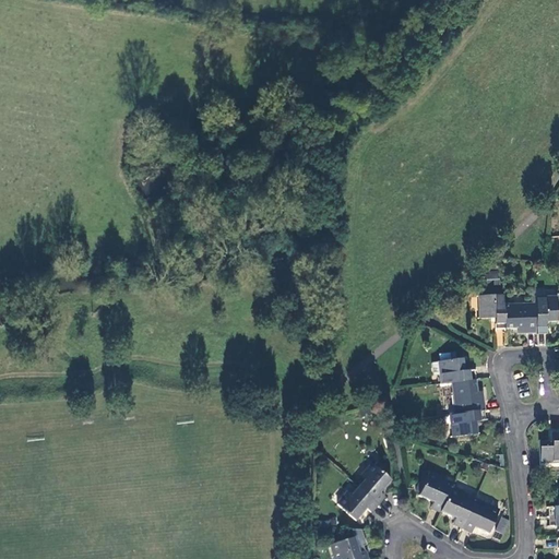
[(498,274),(488,275),(489,286),(499,286),(498,274)]
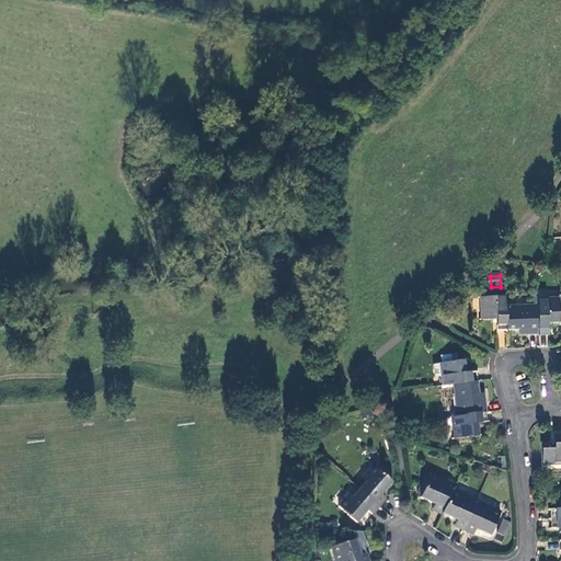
[(537,305),(538,334),(548,334),(547,323),(560,322),(560,313),(560,312),(560,295),(558,296),(558,299),(539,299),(539,296),(536,296),(537,305)]
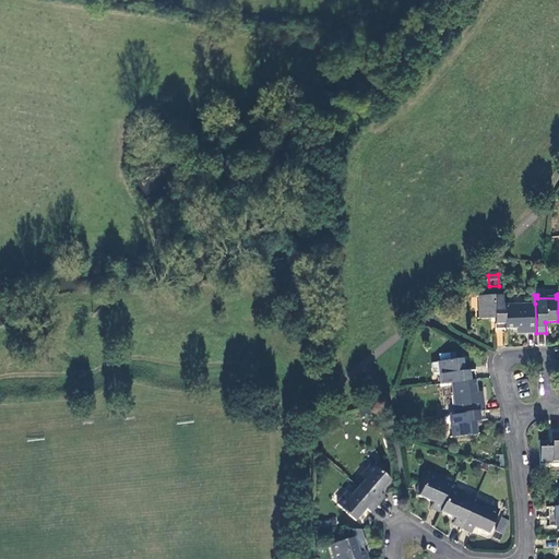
[(494,330),(503,330),(502,306),(502,296),(478,297),(479,319),(489,319),(489,323),(494,323),(494,330)]
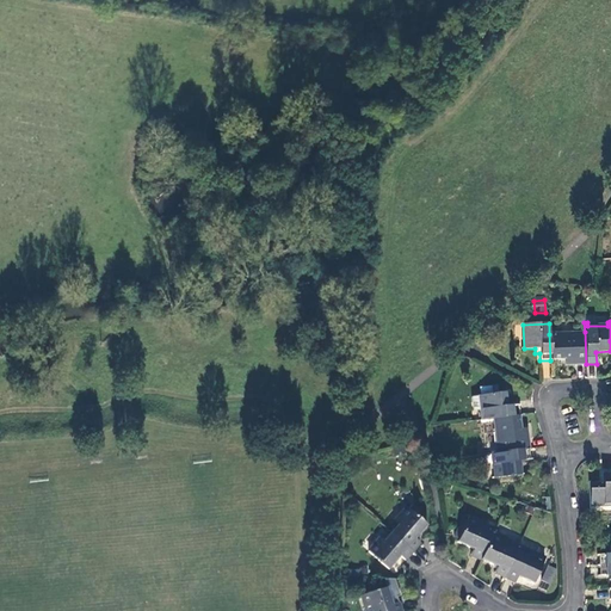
[(549,334),(550,360),(565,360),(565,365),(586,364),(585,332),(549,334)]
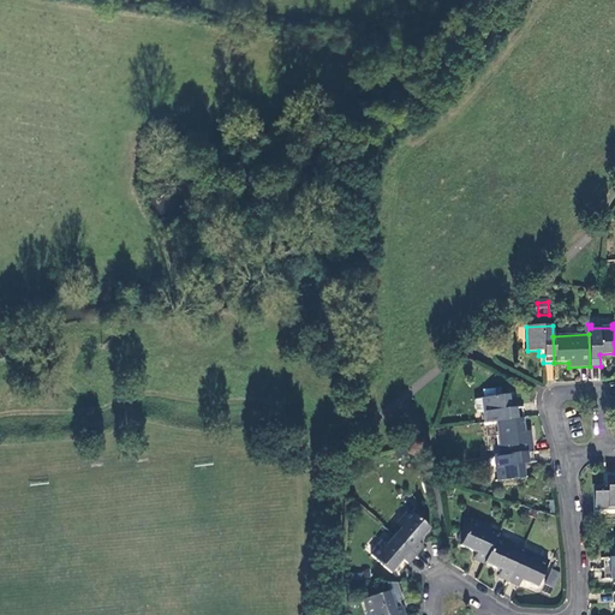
[(496,422),(523,418),(521,407),(511,410),(509,395),(483,399),(485,423),(496,422)]
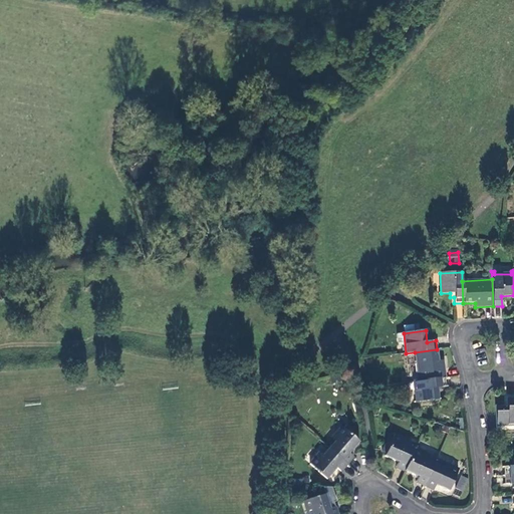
[(439,360),(437,349),(415,352),(419,380),(446,377),(443,360),(439,360)]
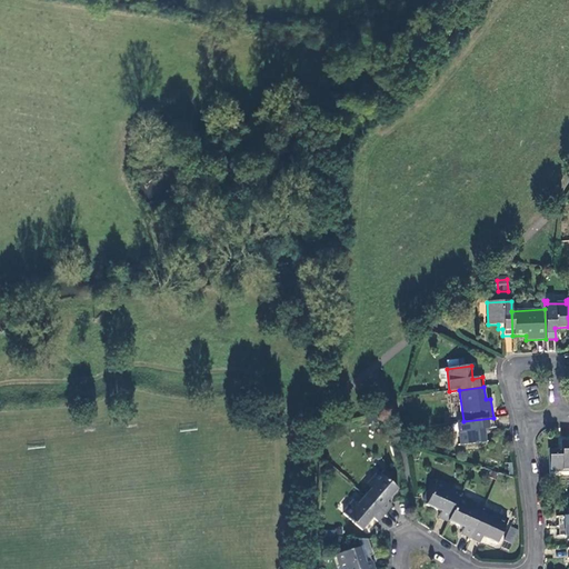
[(495,428),(493,418),(463,421),(459,422),(461,445),(486,442),(485,429),(495,428)]
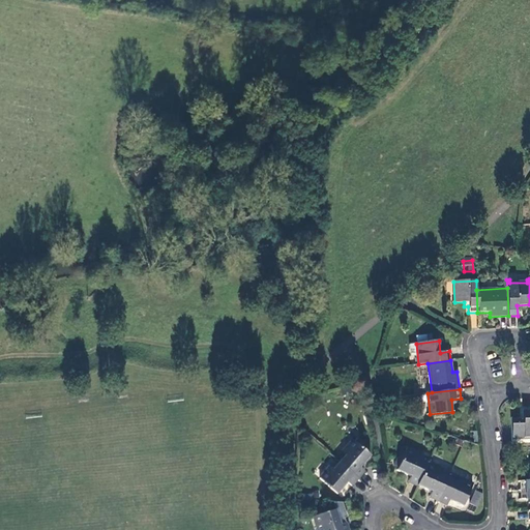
[(529,437),(529,410),(523,411),(523,419),(511,419),(511,438),(529,437)]
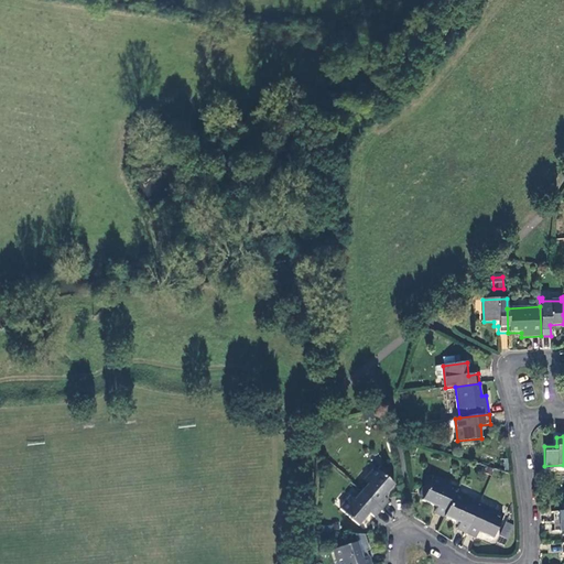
[(359,491),(379,509),(387,501),(381,498),(392,485),(373,469),(364,481),(366,484),(359,491)]
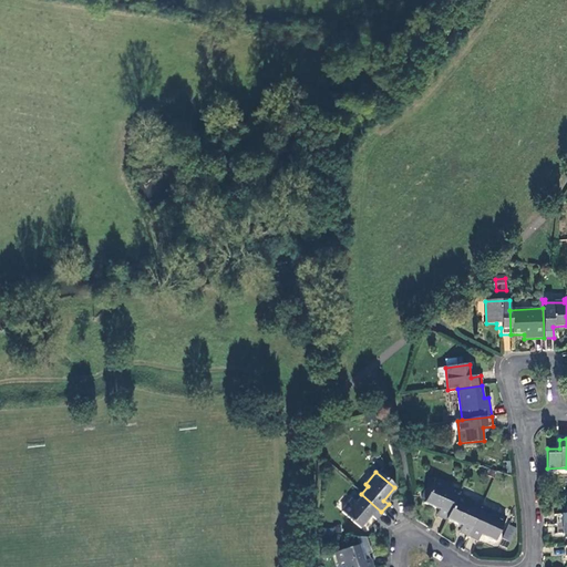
[(435,516),(445,521),(456,496),(446,492),(447,488),(433,482),(432,484),(429,493),(425,491),(424,492),(423,492),(420,501),(424,502),(423,504),(437,511),(435,516)]
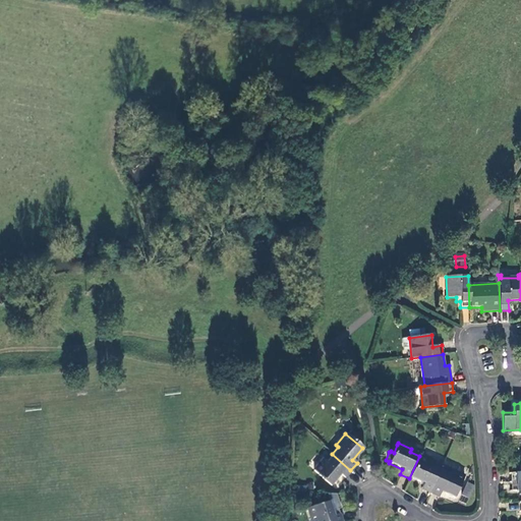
[(344,478),(350,470),(332,454),(326,462),(323,460),(313,471),(331,486),(340,475),(344,478)]
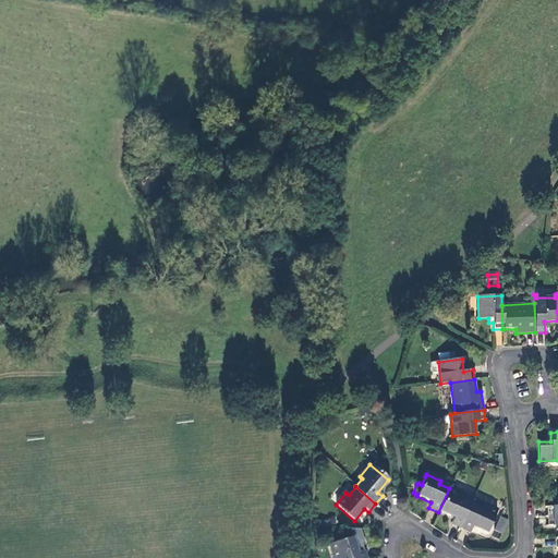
[(449,488),(438,512),(452,518),(450,523),(460,528),(472,502),(461,498),(462,495),(449,488)]
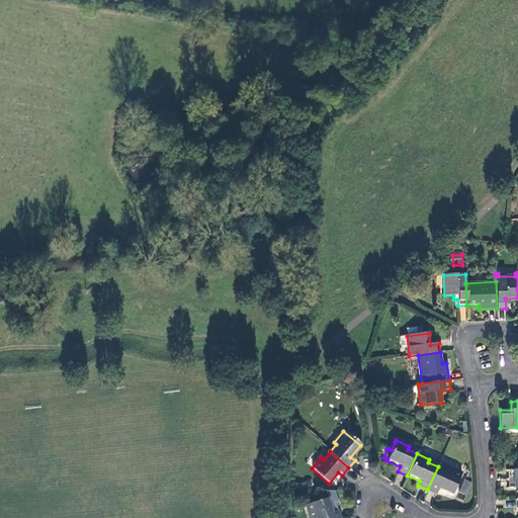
[(508,469),(508,480),(517,479),(517,458),(517,469),(508,469)]
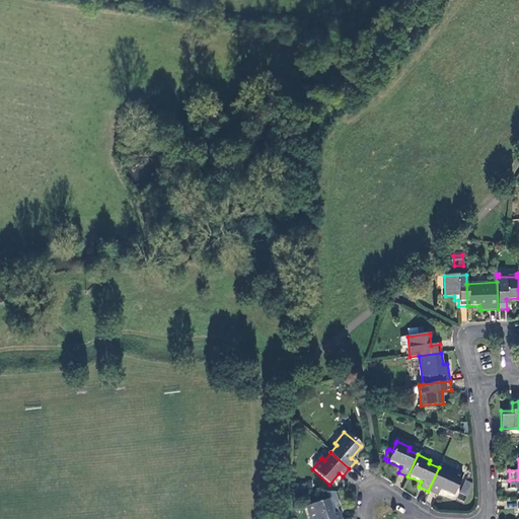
[(439,467),(428,491),(436,495),(439,490),(452,496),(462,474),(449,468),(447,471),(439,467)]
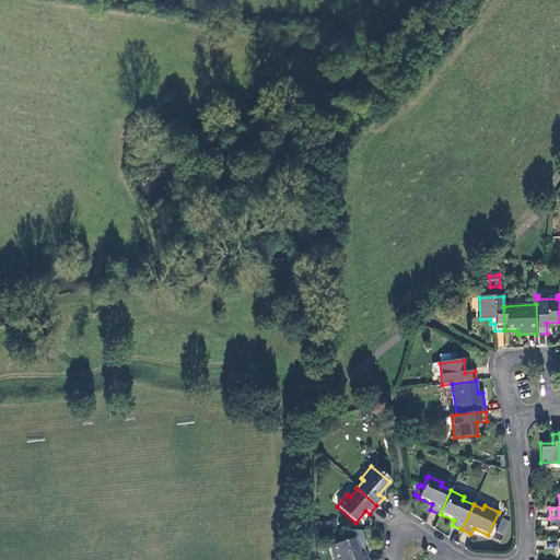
[(504,535),(511,521),(502,517),(496,532),(504,535)]
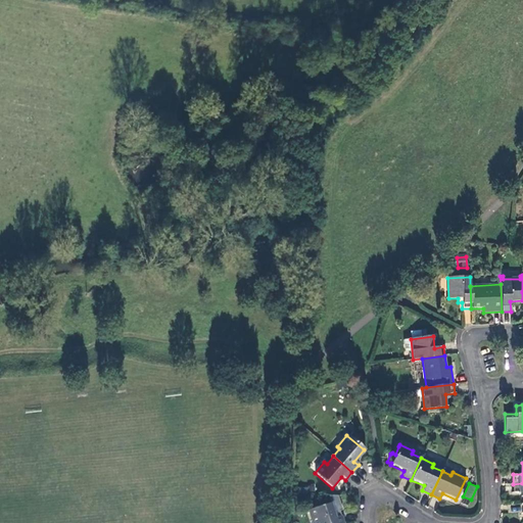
[(522,483),(513,484),(513,493),(522,493),(522,505),(522,504),(522,483)]
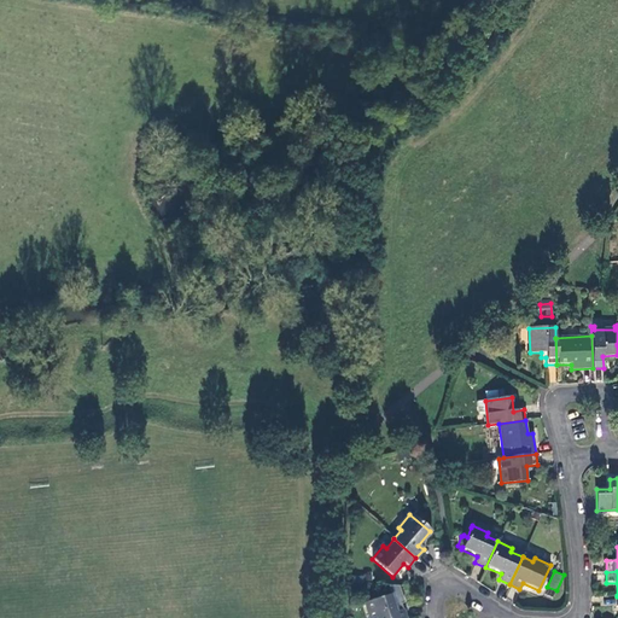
[(397,586),(383,586),(386,596),(390,595),(389,593),(398,589),(397,586)]
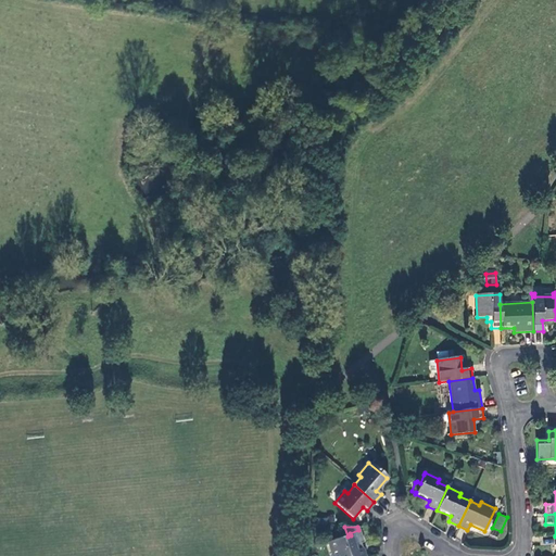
[(364,555),(359,544),(363,543),(358,530),(350,533),(351,535),(348,536),(328,542),(332,555),(364,555)]
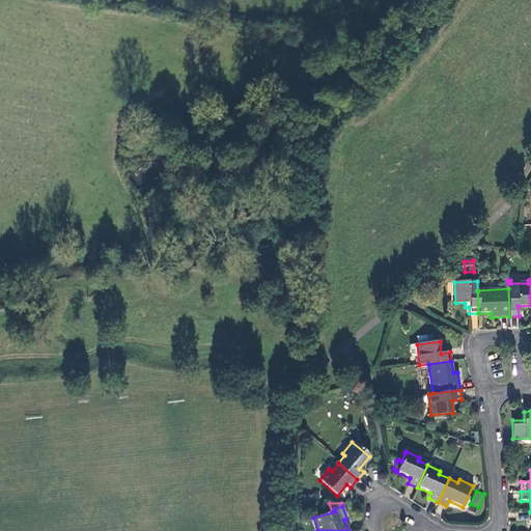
All buildings are outlined.
